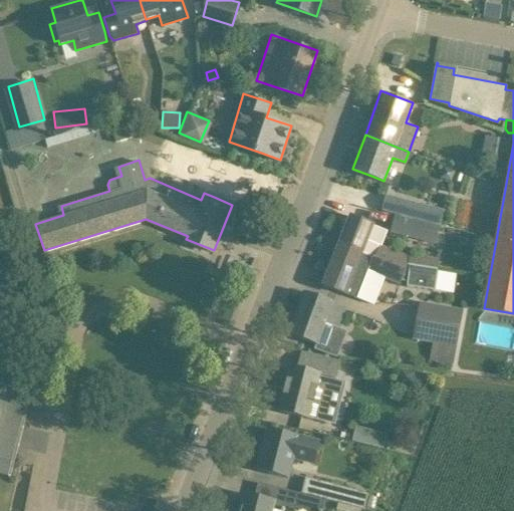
[(440,177),(451,180),(455,169),(444,166),(440,177)]
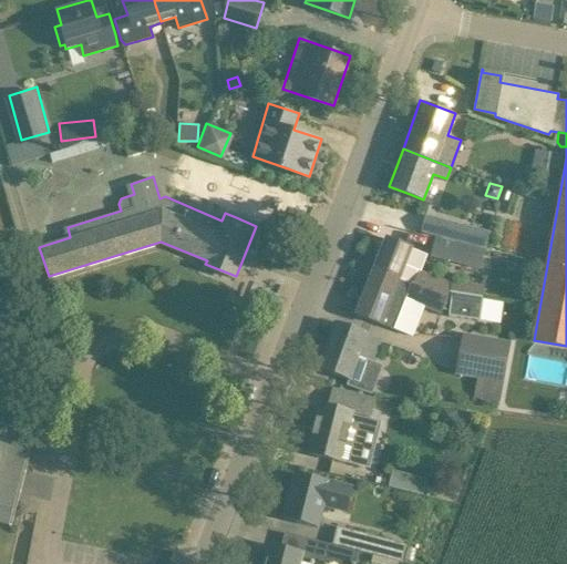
[(420,232),(435,235),(484,248),(488,229),(424,213),(420,232)]
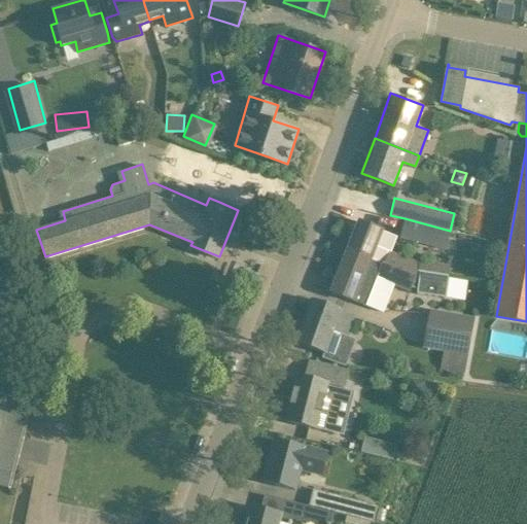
[(418,270),(448,275),(450,264),(438,263),(432,262),(419,259),(419,262),(390,250),(396,234),(383,229),(359,218),(348,248),(417,275),(418,270)]
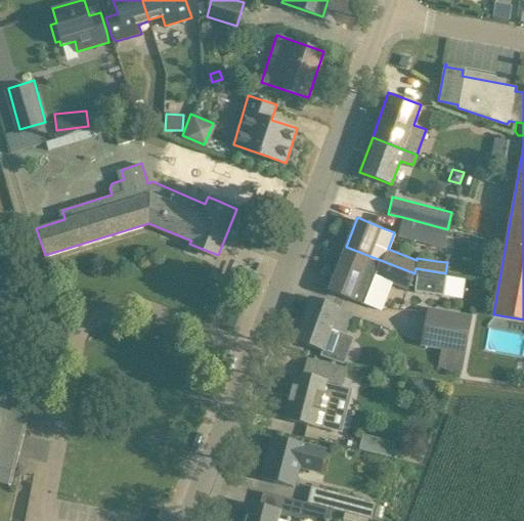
[(447,229),(402,217),(398,235),(444,247),(447,229)]
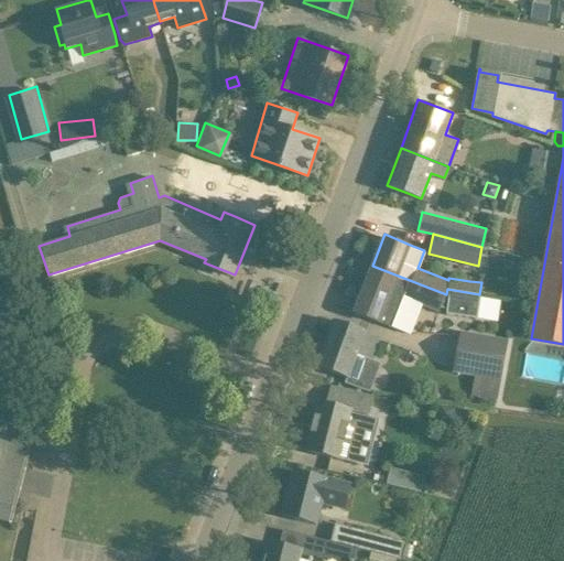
[(518,263),(533,267),(535,259),(520,256),(518,263)]
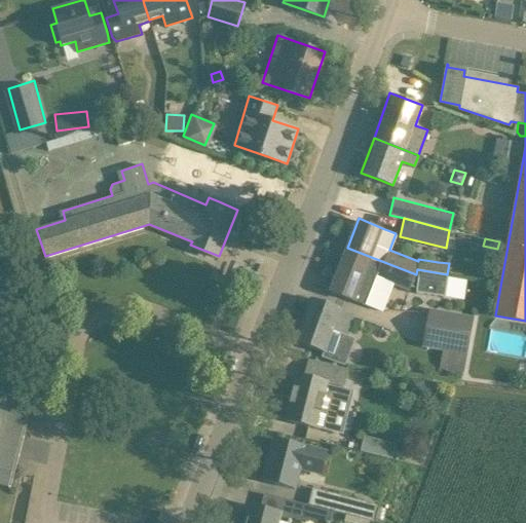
[(411,289),(412,286),(417,288),(416,292),(444,296),(447,274),(417,269),(416,274),(347,248),(331,290),(378,308),(384,309),(395,282),(411,289)]
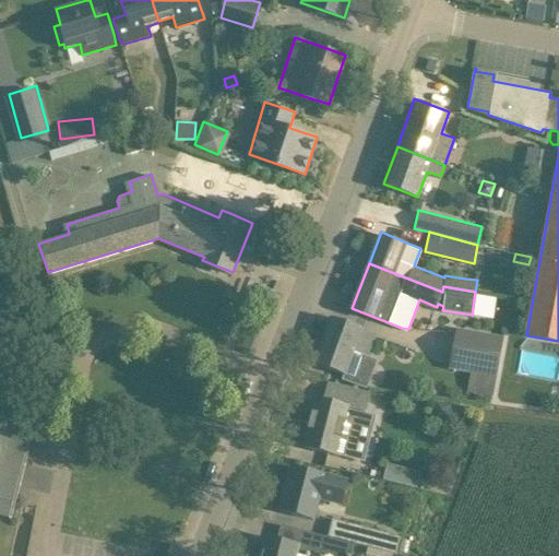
[(523,298),(524,288),(510,286),(508,296),(523,298)]
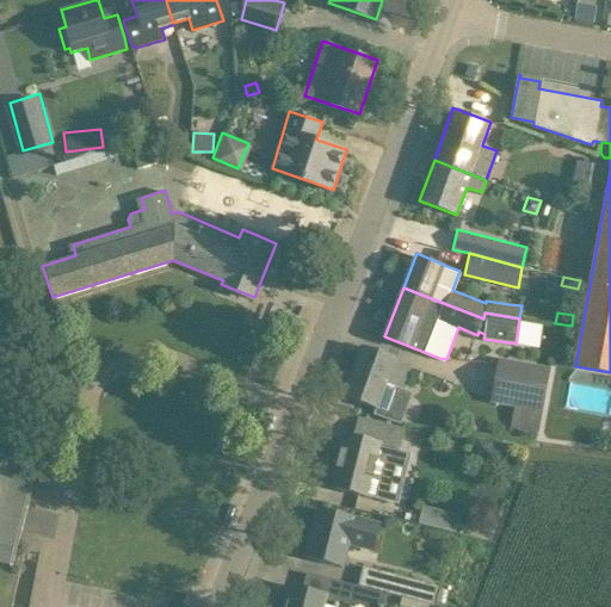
[(362,345),(343,395),(365,403),(376,408),(374,413),(401,423),(413,392),(405,389),(413,366),(413,364),(384,353),(362,345)]
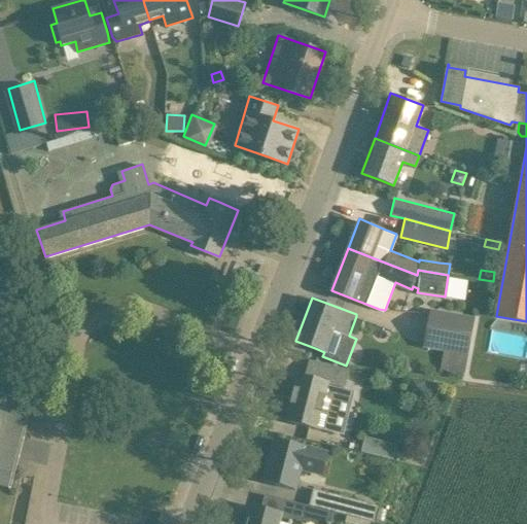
[(430,308),(427,327),(471,336),(475,316),(430,308)]
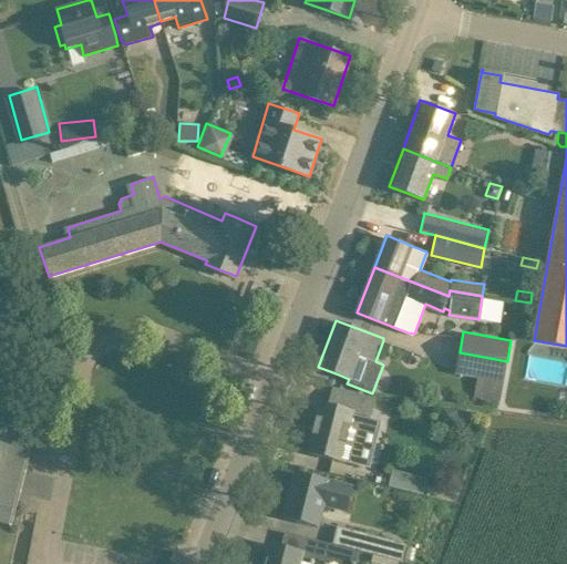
[(507,361),(460,352),(456,369),(455,372),(477,377),(504,381),(507,361)]
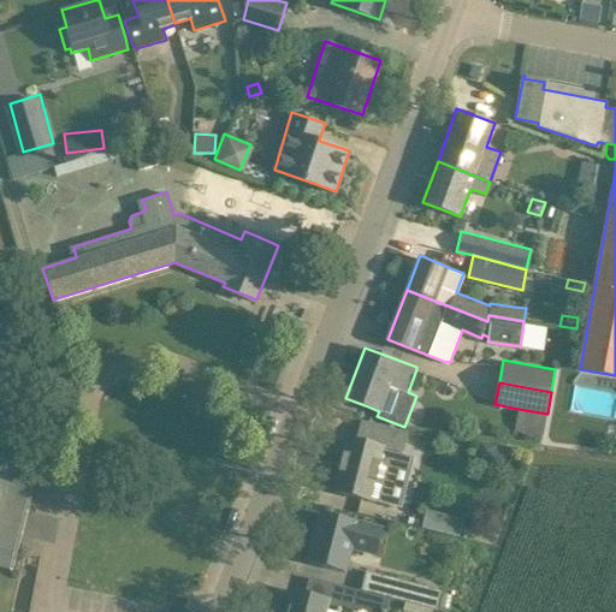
[(389,505),(397,468),(406,432),(363,420),(359,439),(349,437),(335,489),(389,505)]
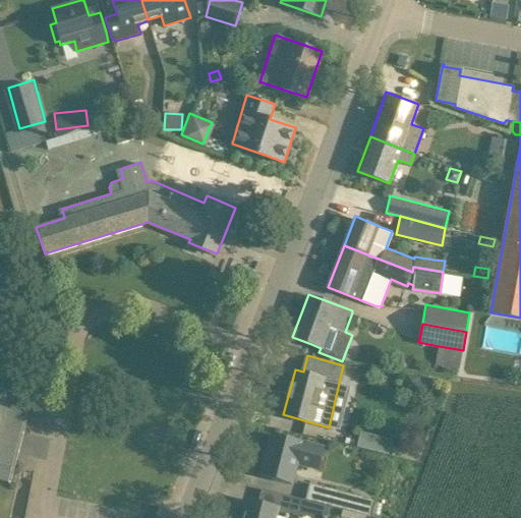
[(407,372),(405,382),(408,387),(418,388),(420,375),(407,372)]
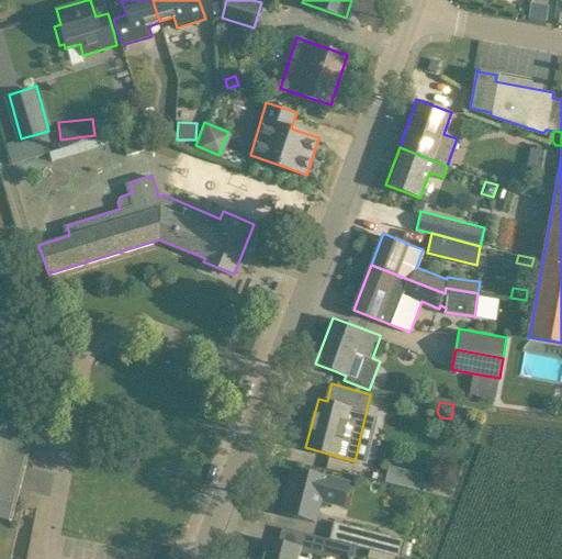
[(0,422),(0,504),(6,483),(20,487),(25,464),(11,460),(20,427),(0,422)]
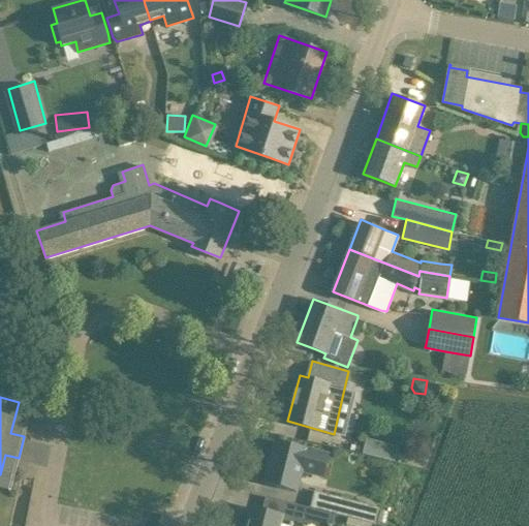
[(363,438),(362,453),(394,457),(396,442),(363,438)]
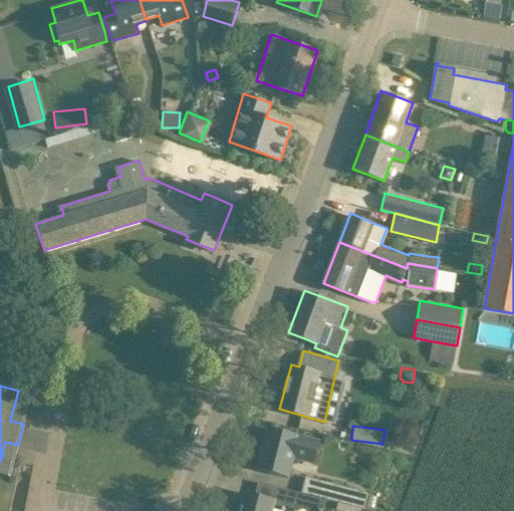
[(258,468),(288,476),(294,452),(315,457),(319,441),(268,428),(258,468)]
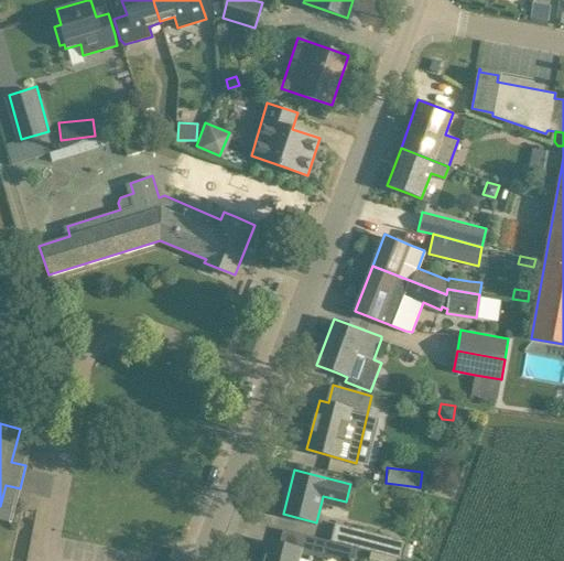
[(334,527),(331,540),(335,541),(357,547),(377,551),(400,557),(404,539),(335,521),(334,527)]
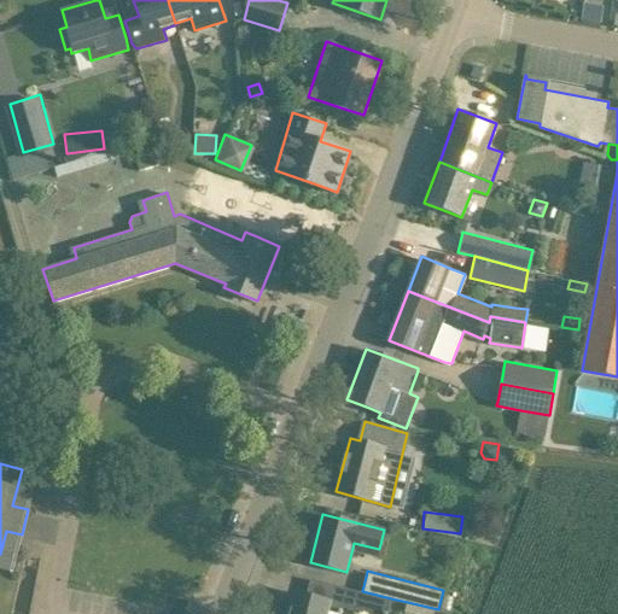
[(289,612),(287,613),(325,613),(326,612),(326,609),(340,613),(342,606),(362,612),(367,592),(362,591),(347,586),(310,578),(307,595),(295,591),(291,606),(287,604),(285,610),(289,612)]
